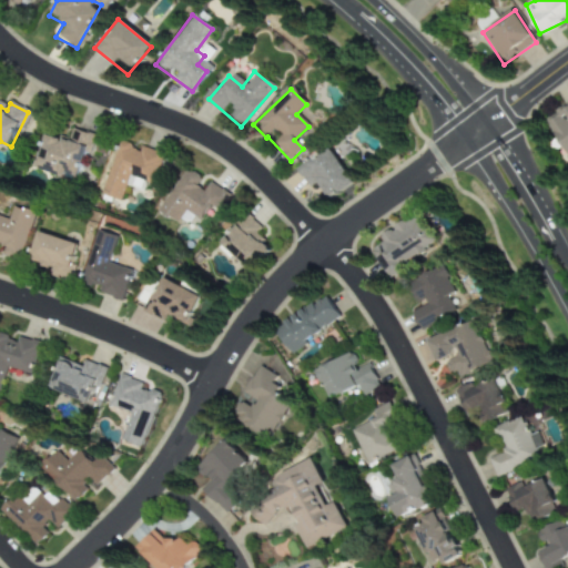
[(567,152),(567,103),(544,122),(567,152)]
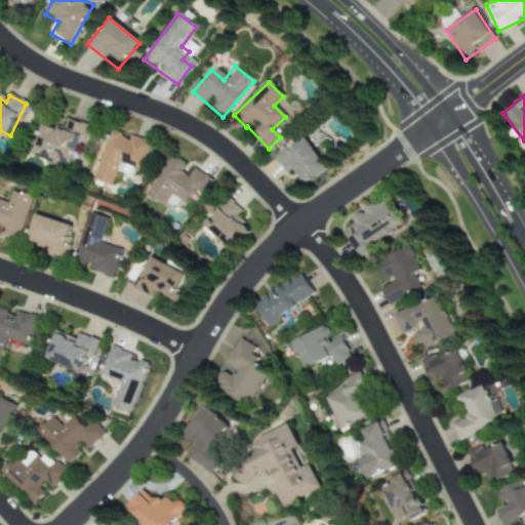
[(85,126),(66,119),(63,131),(41,124),(32,155),(72,168),(85,126)]
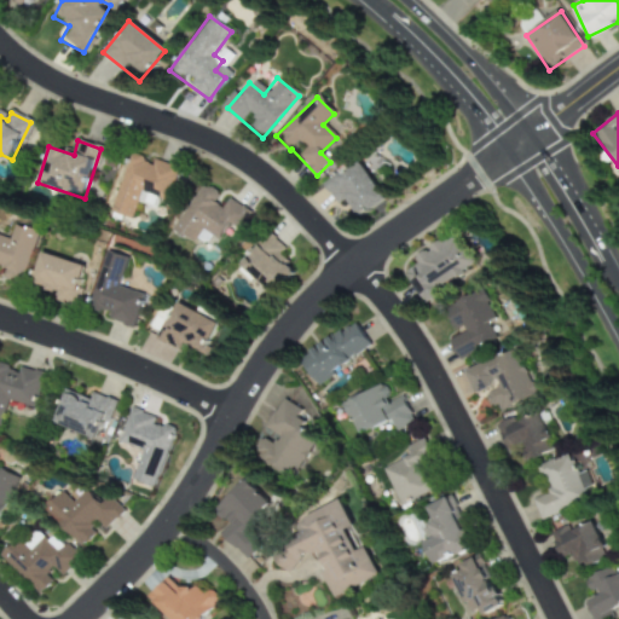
[(108,212),(129,220),(136,204),(151,210),(156,198),(165,202),(177,171),(132,151),(108,212)]
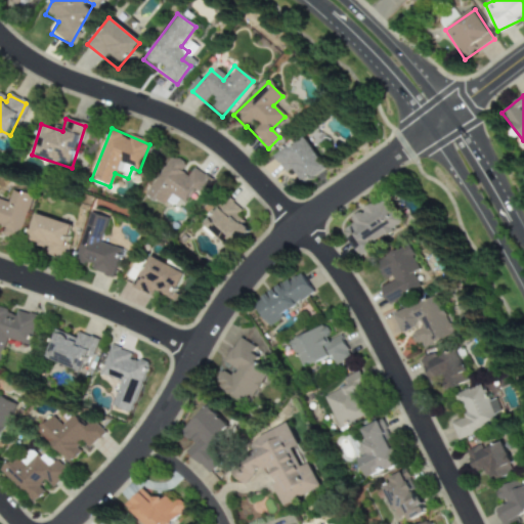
[(324,170),(301,137),(274,156),(297,188),(324,170)]
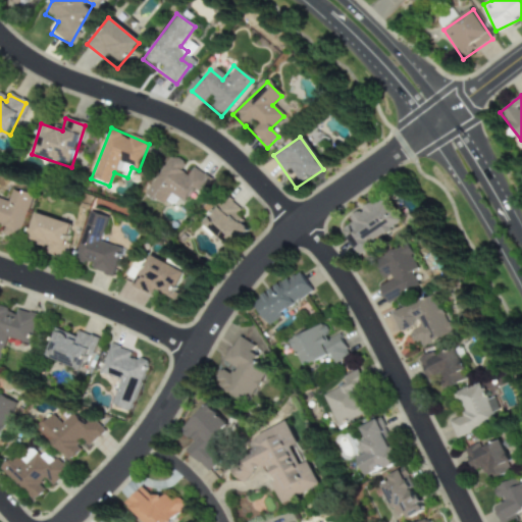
[(209,178),(188,166),(189,164),(169,153),(146,196),(162,205),(168,195),(185,203),(191,192),(200,197),(209,178)]
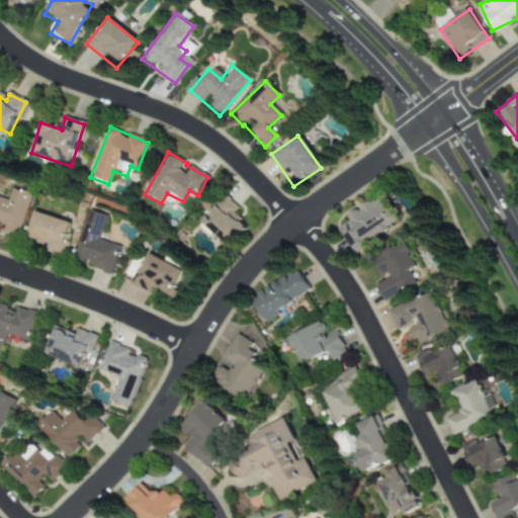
[(0,234),(16,239),(29,194),(10,188),(6,201),(0,199),(0,234)]
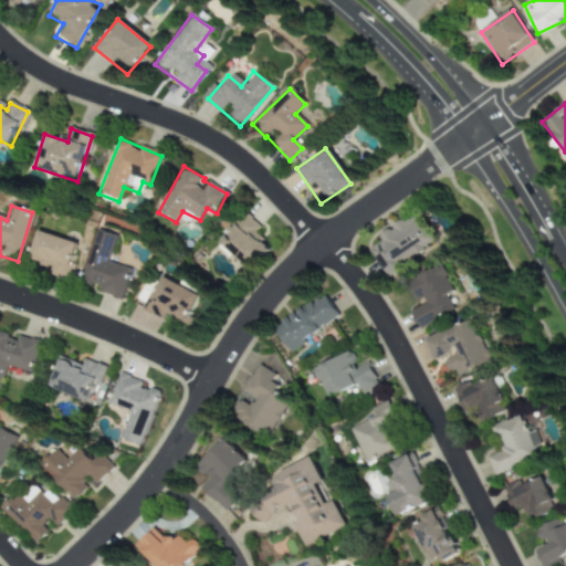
[(435,244),(415,212),(376,238),(380,243),(368,251),(385,276),(435,244)]
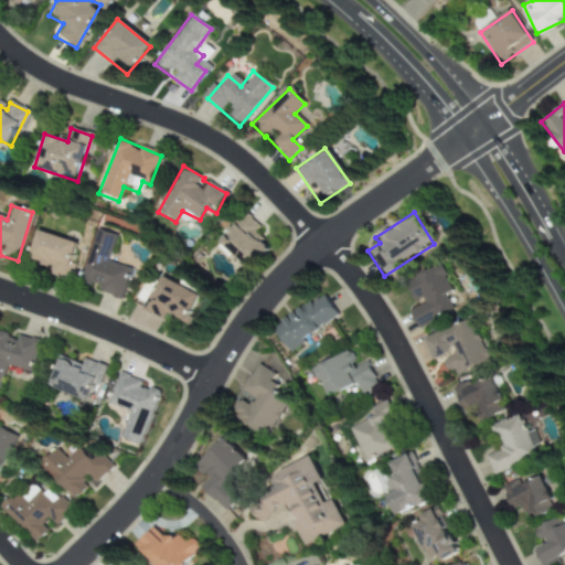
[(216,243),(244,270),(265,249),(256,242),(263,235),(244,215),(216,243)]
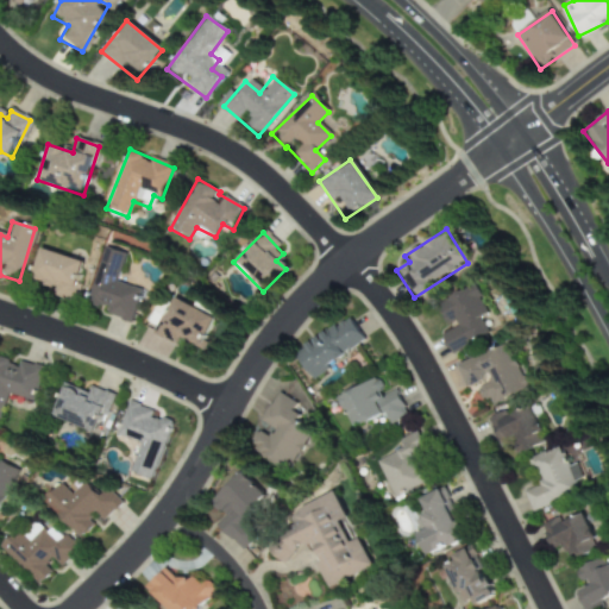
[(29,278),(71,293),(81,264),(39,249),(29,278)]
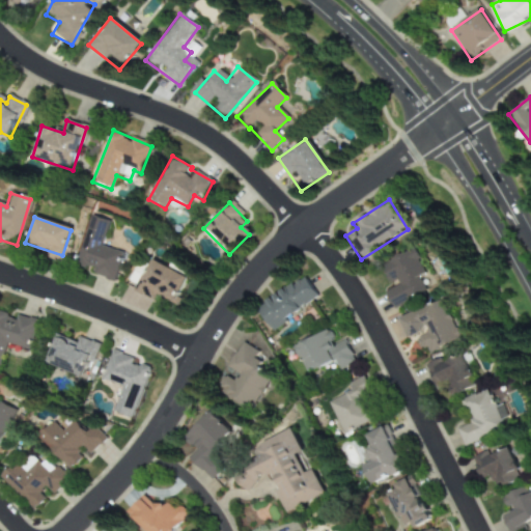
[(73,266),(113,282),(124,255),(100,246),(109,223),(92,217),(73,266)]
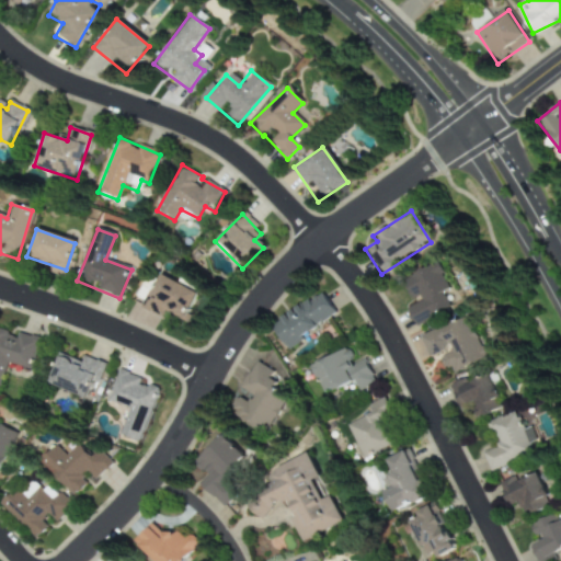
[(407,308),(422,300),(420,296),(413,299),(412,296),(411,297),(407,289),(409,288),(404,278),(405,278),(410,276),(410,277),(420,272),(419,271),(424,267),(425,268),(426,267),(426,266),(437,261),(439,265),(441,264),(443,268),(442,270),(444,273),(442,274),(449,288),(443,292),(450,307),(422,323),(416,325),(413,320),(412,321),(410,316),(410,315),(407,308)]
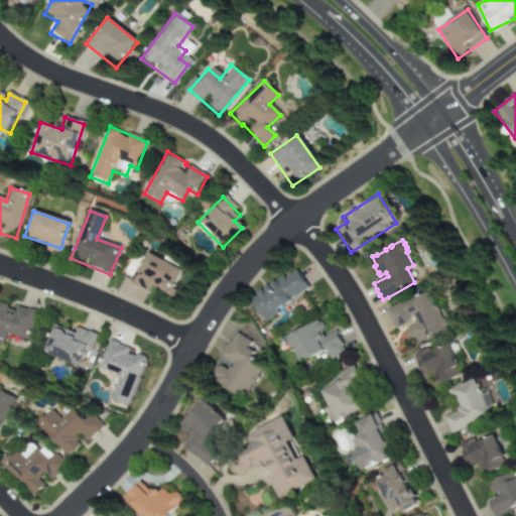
[(129,284),(151,295),(155,288),(165,293),(177,270),(145,253),(129,284)]
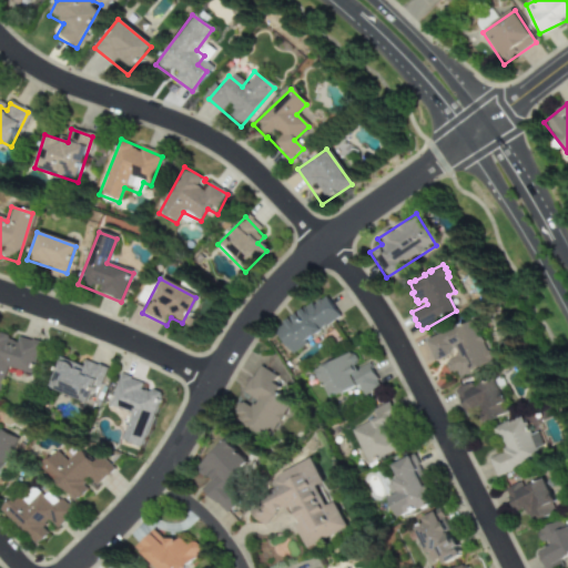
[(340,320),(323,295),(271,330),(286,354),(340,320)]
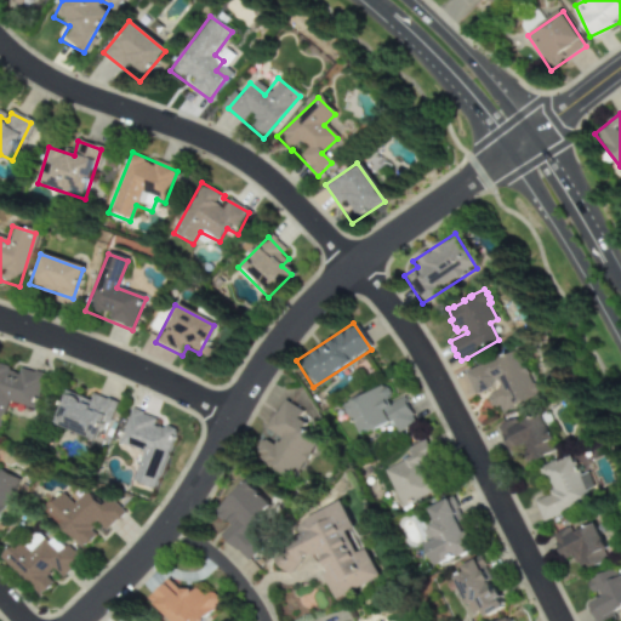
[(465,372),(474,397),(483,392),(493,414),(534,397),(516,352),(465,372)]
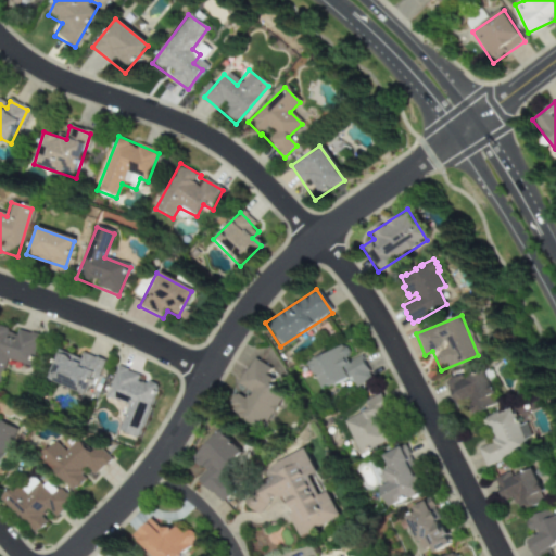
[(29,367),(38,338),(0,327),(0,379),(5,361),(29,367)]
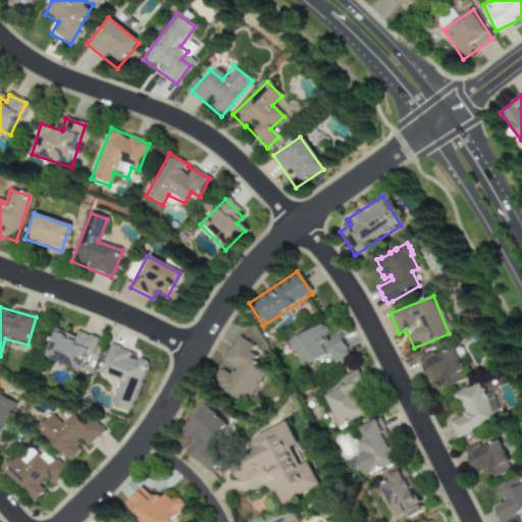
[(286,341),(299,368),(326,356),(330,364),(347,357),(337,334),(326,340),(320,326),(286,341)]
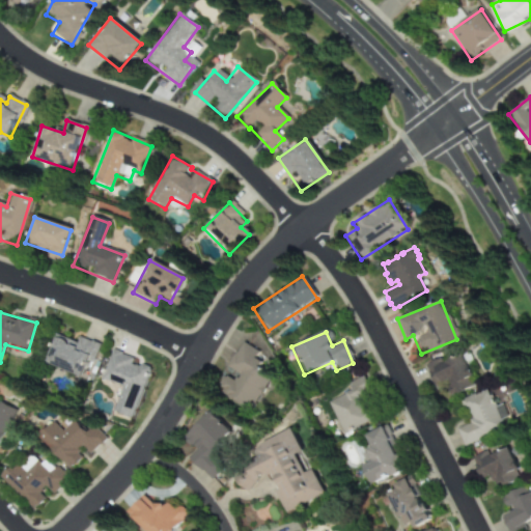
[(94,343),(78,338),(76,344),(53,337),(44,365),(83,378),(94,343)]
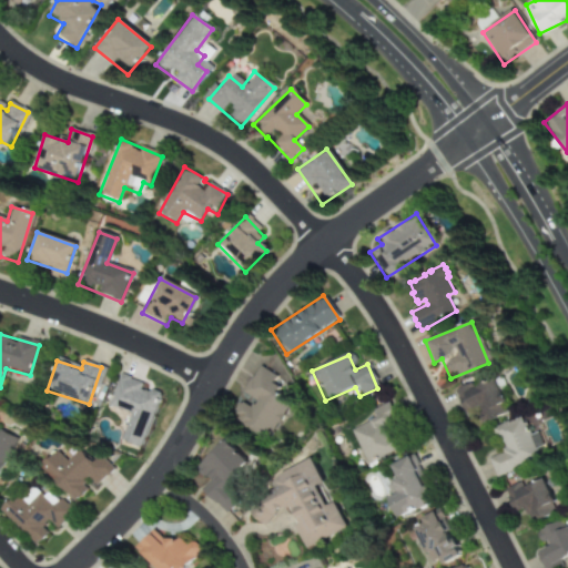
[(288,402),(274,392),(281,382),(259,366),(241,394),(255,404),(242,424),(264,438),(288,402)]
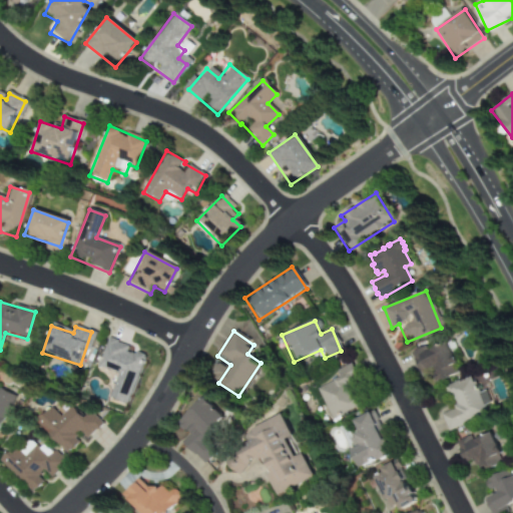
[(462,372),(448,339),(410,355),(418,375),(427,371),(432,384),(462,372)]
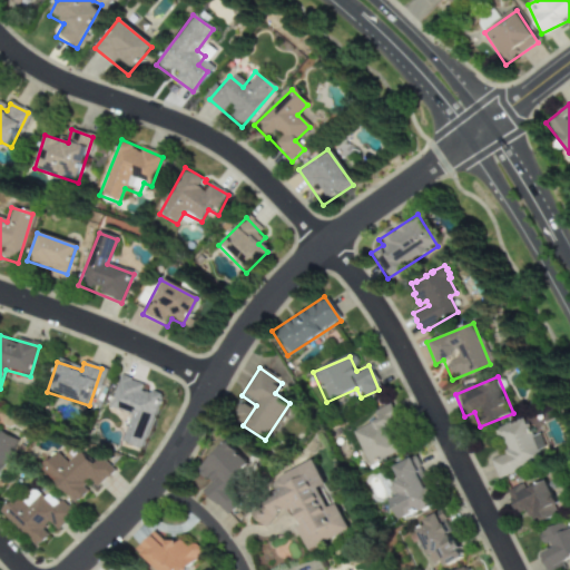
[(129,415),(121,444),(143,450),(158,392),(116,380),(108,410),(129,415)]
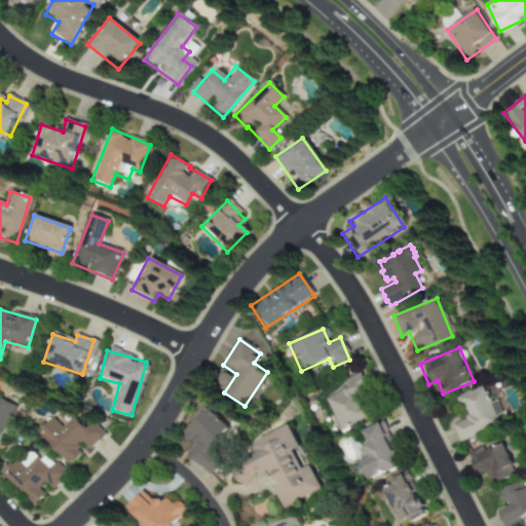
[(337,431),(368,417),(359,398),(367,393),(358,374),(342,380),(345,388),(323,399),(337,431)]
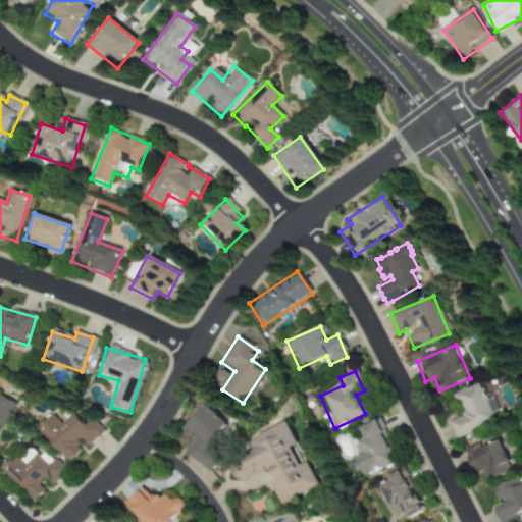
[(451,394),(460,416),(447,420),(455,438),(494,423),(478,382),(451,394)]
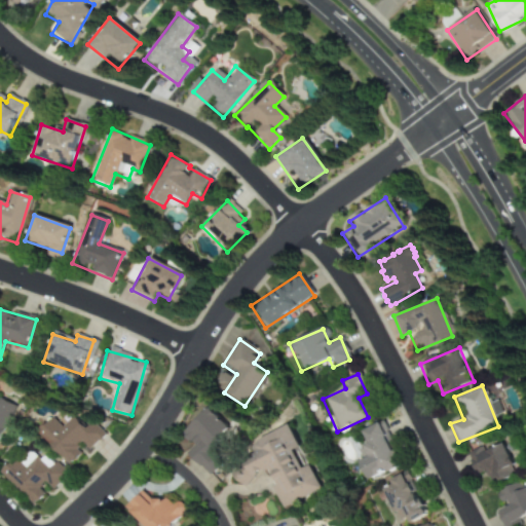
[(0,399),(15,407),(0,434),(0,399)]
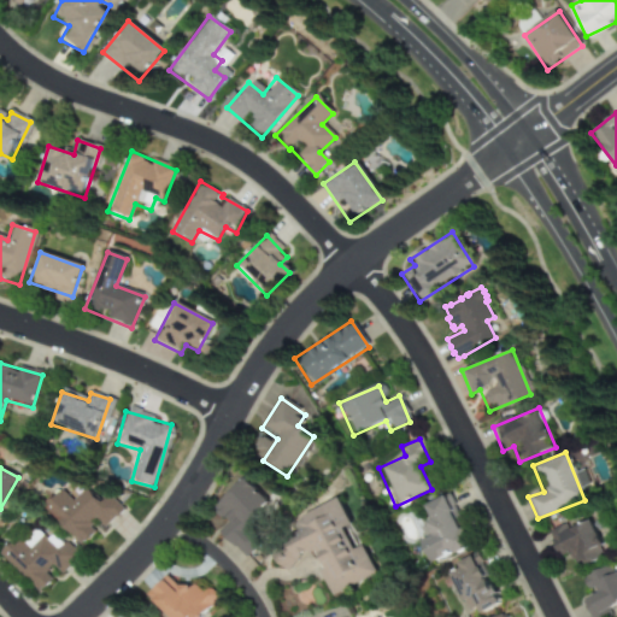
[(227,524),(219,533),(244,558),(283,519),(244,480),(212,510),(227,524)]
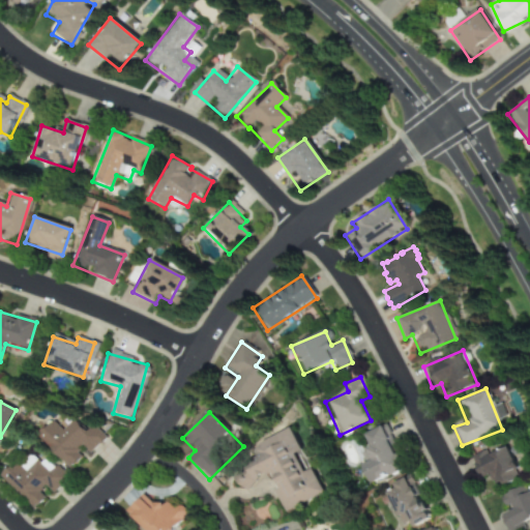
[(53,421),(37,434),(68,470),(104,440),(92,425),(84,433),(72,420),(60,431),(53,421)]
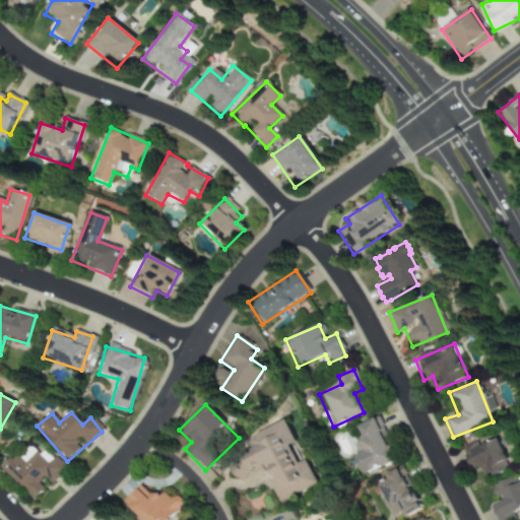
[(352,428),(363,453),(353,457),(362,476),(393,463),(376,418),(352,428)]
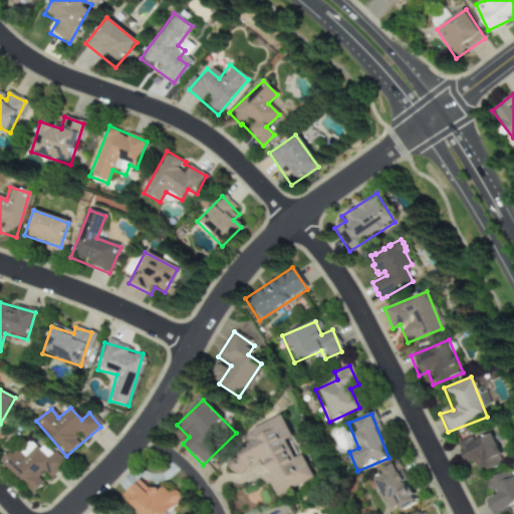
[(314,480),(284,419),(222,450),(234,475),(261,461),(279,497),(314,480)]
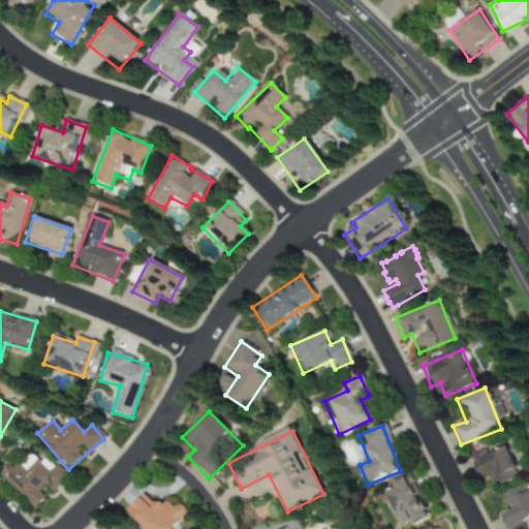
[(492,491),(520,478),(505,446),(477,459),(492,491)]
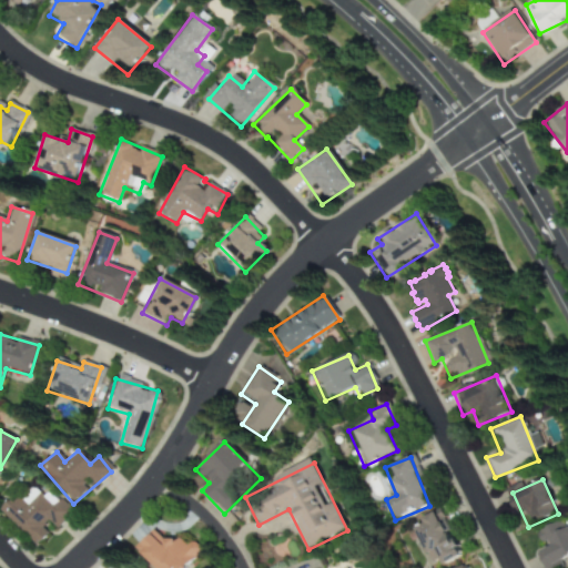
[(0,509),(9,501),(10,503),(18,495),(29,506),(40,493),(43,496),(53,506),(60,499),(73,510),(57,528),(49,521),(46,524),(47,525),(43,528),(49,531),(47,535),(48,536),(42,541),(41,540),(40,543),(39,541),(36,544),(0,509)]
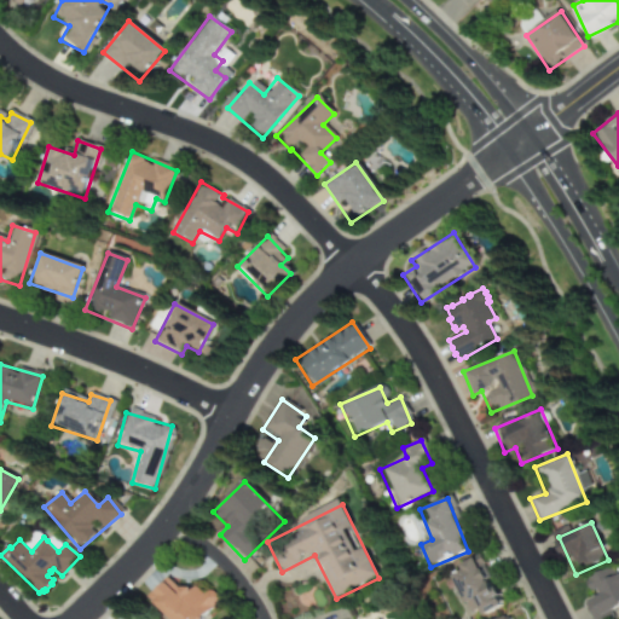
[(475,618),(498,608),(475,559),(446,572),(469,618),(475,618)]
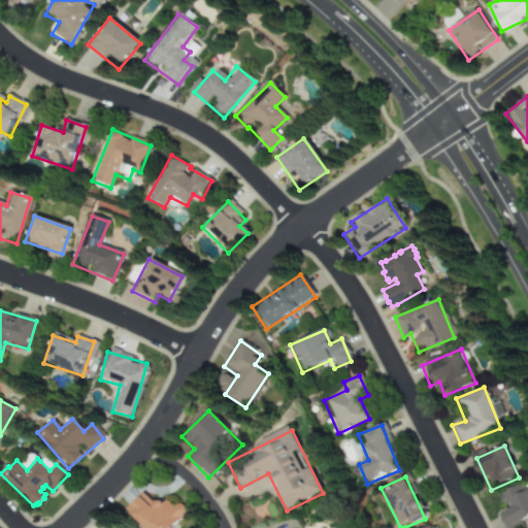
[(512,527),(527,520),(527,493),(524,485),(496,498),(505,517),(503,518),(507,527),(512,527)]
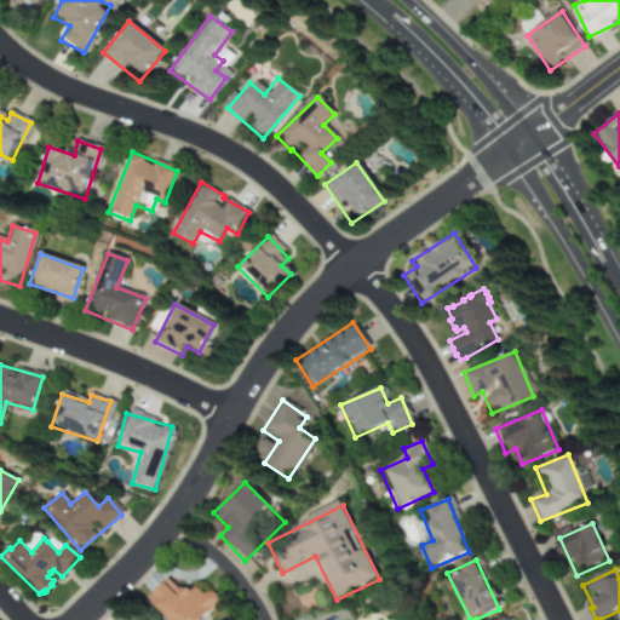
[(164,619),(197,619),(218,600),(196,578),(178,595),(165,581),(145,602),(164,619)]
